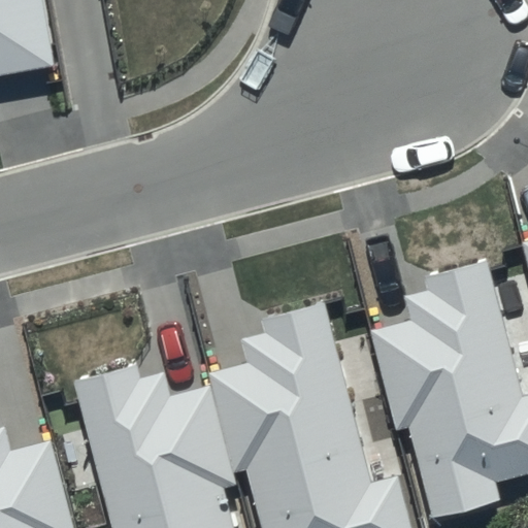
[(0,0),(0,74),(54,66),(42,0),(0,0)]
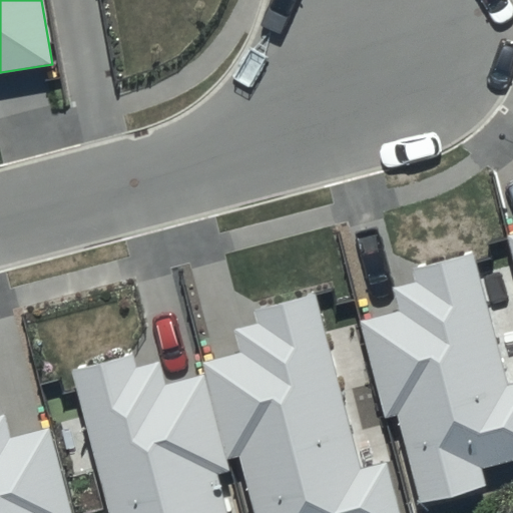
[(473,252),(411,269),(414,283),(393,288),(399,312),(360,322),(385,419),(398,415),(420,502),(485,485),(480,468),(512,459),(512,384),(507,386),(473,252)]
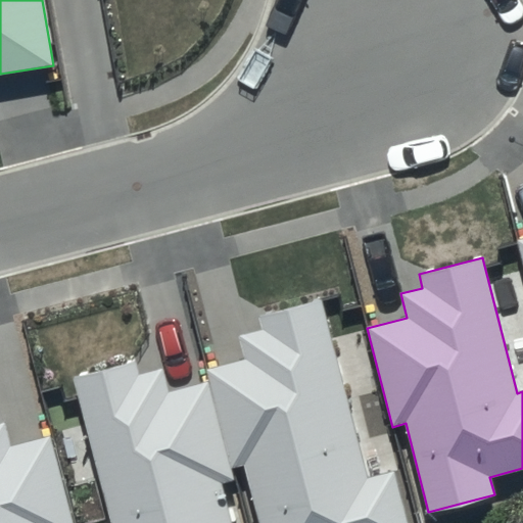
[(244,359),(205,369),(232,468),(243,465),(258,522),(409,522),(395,471),(368,478),(320,298),(258,315),(263,330),(238,336),(244,359)]
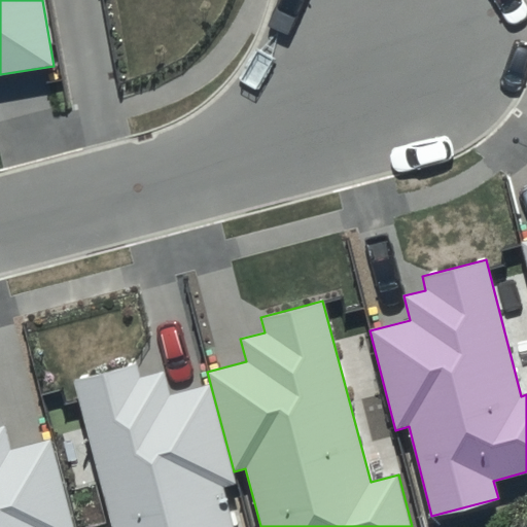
[(236,486),(208,385),(170,395),(164,373),(141,379),(136,363),(71,381),(111,526),(233,526),(223,489),(236,486)]
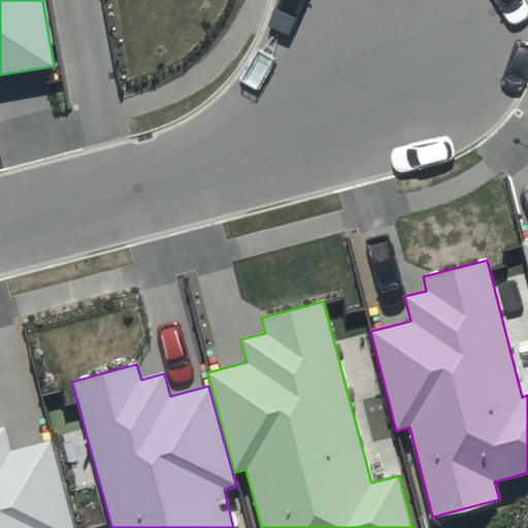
[(0,527),(72,527),(50,441),(12,452),(5,426),(0,427),(0,527)]
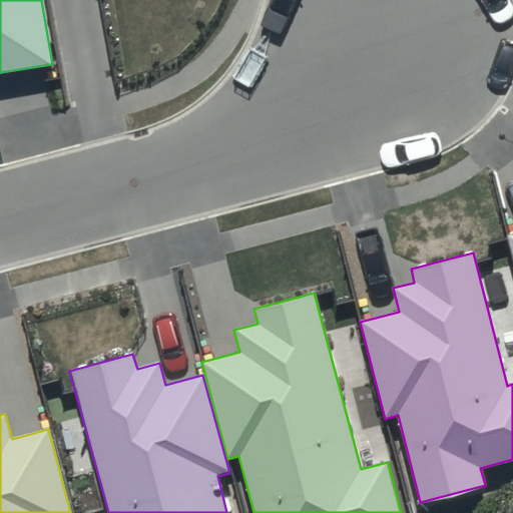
All buildings are outlined.
